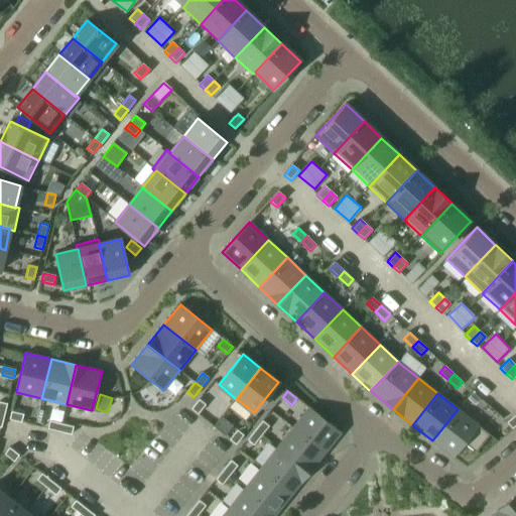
[(191,409),(198,414),(206,404),(199,399),(191,409)]
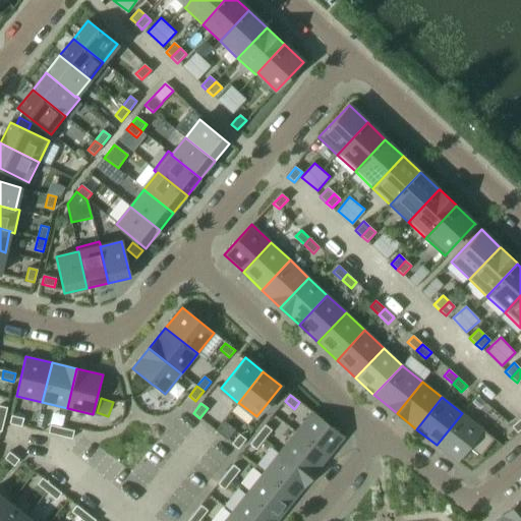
[(328,457),(344,437),(312,411),(295,431),(328,457)]
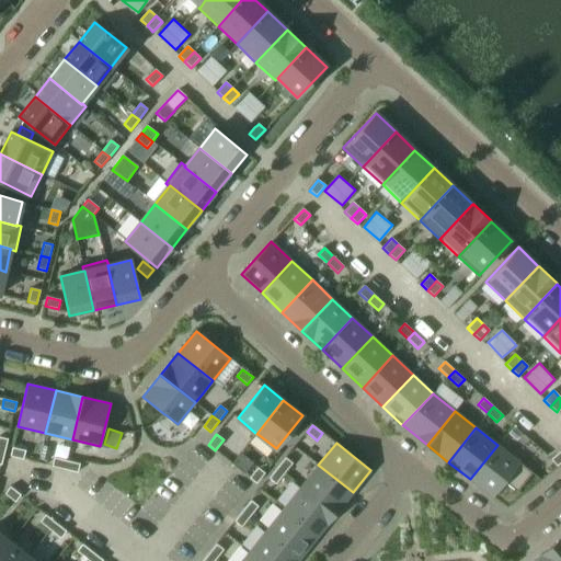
[(533,472),(497,445),(470,479),(492,497),(493,497),(505,482),(517,492),(531,473),(533,472)]
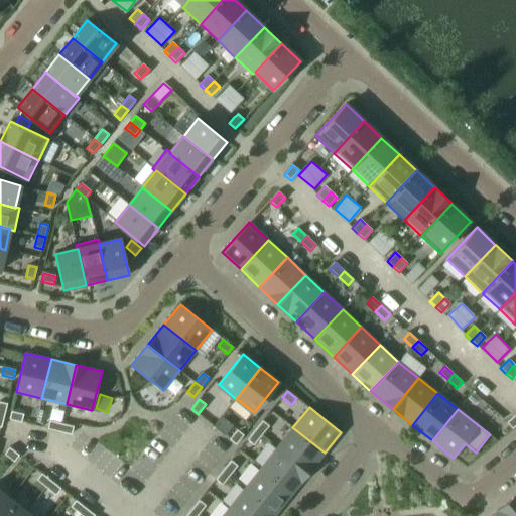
[(21,422),(23,414),(11,411),(9,419),(21,422)]
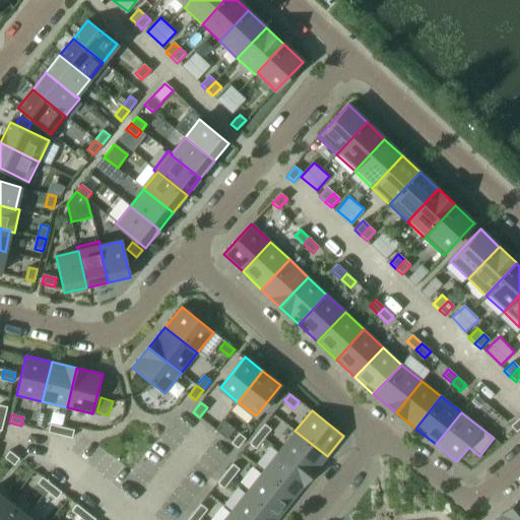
[(519,417),(511,426),(516,432),(519,428),(519,417)]
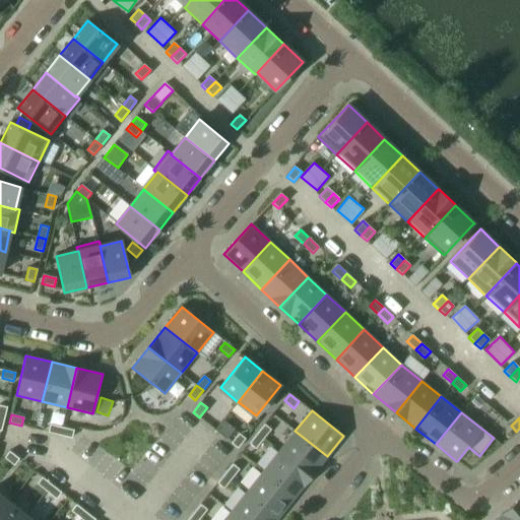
[(224,419),(216,430),(226,438),(235,429),(224,419)]
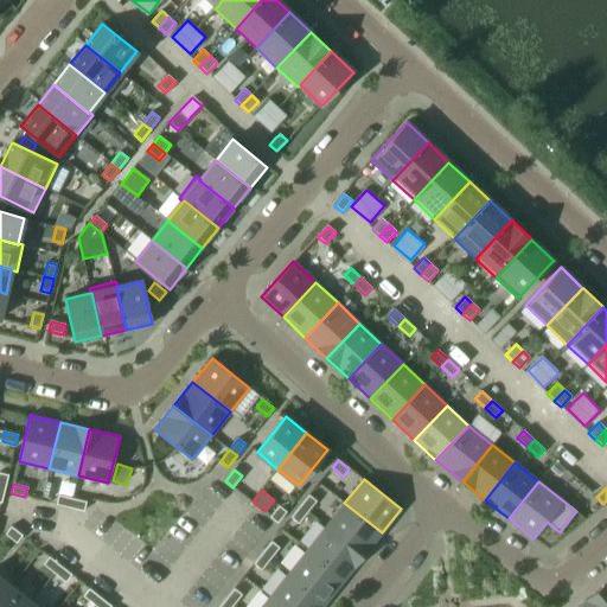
[(70,508),(72,498),(58,494),(56,504),(70,508)]
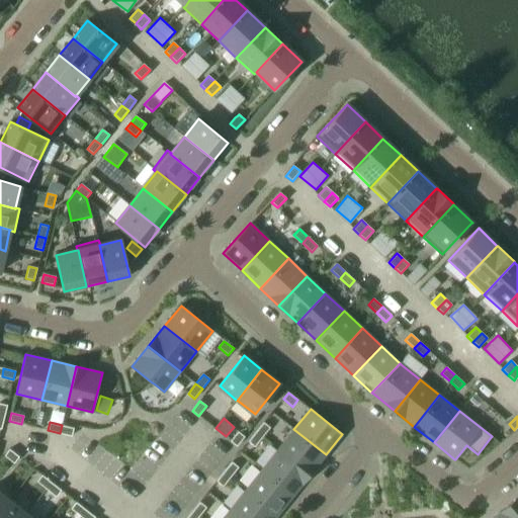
[(263,422),(256,432),(262,437),(270,428),(263,422)]
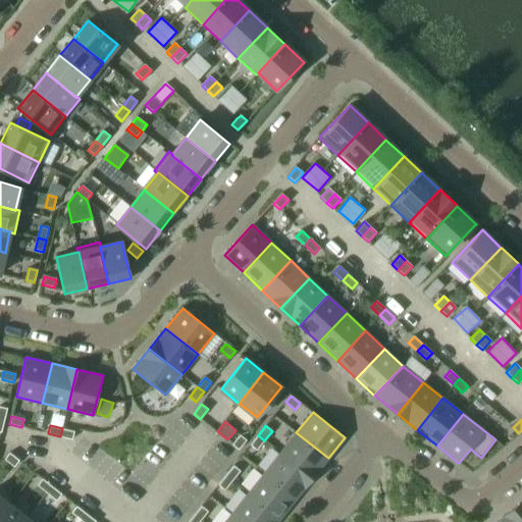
[(72,439),(74,431),(62,428),(60,436),(72,439)]
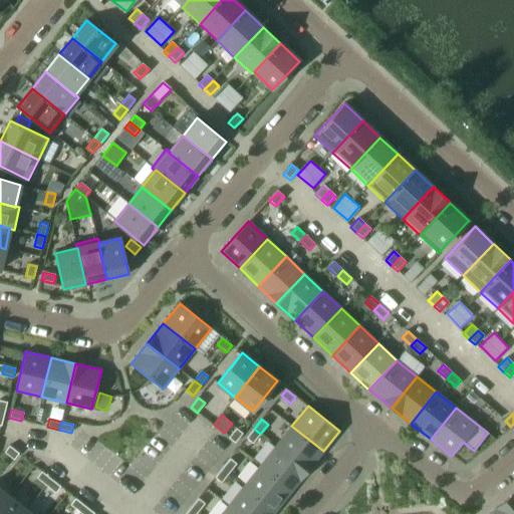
[(323,451),(291,426),(277,444),(276,446),(307,471),(323,451)]
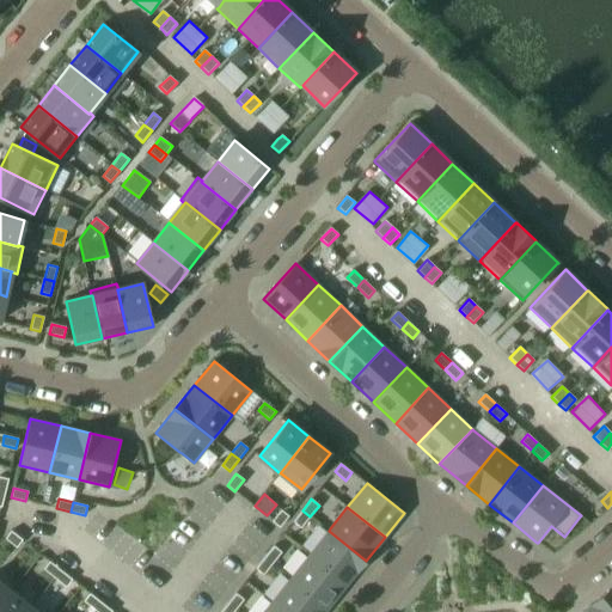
[(289,516),(281,509),(273,521),(280,527),(289,516)]
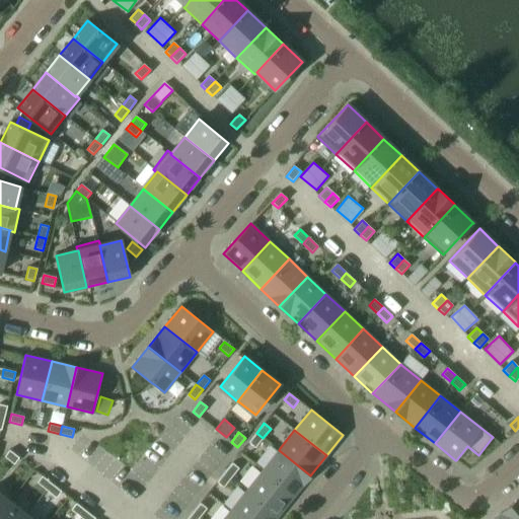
[(255,447),(263,438),(256,433),(248,442),(255,447)]
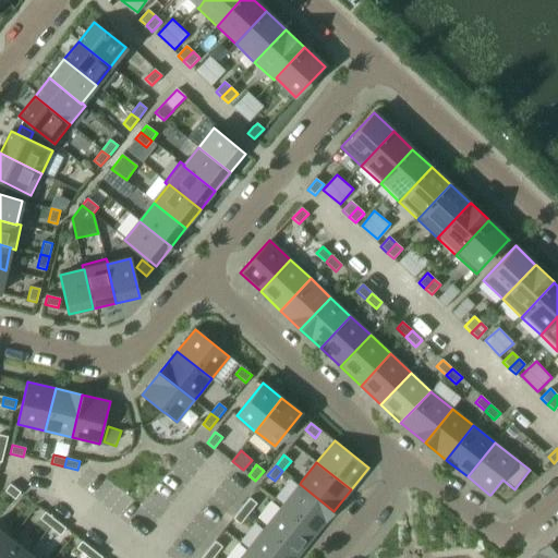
[(21,492),(11,484),(5,490),(15,499),(21,492)]
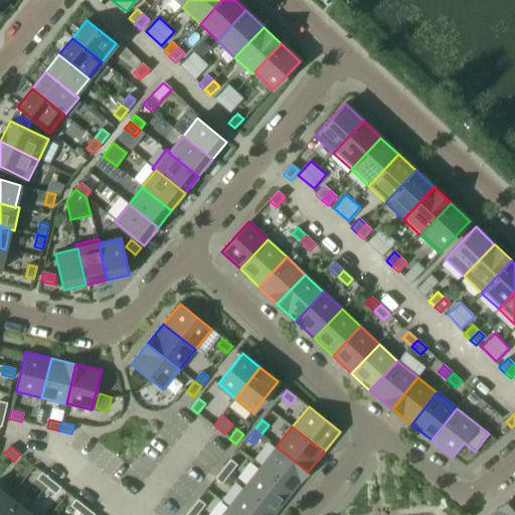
[(307,473),(308,472),(277,447),(261,467),(292,492),(307,473)]
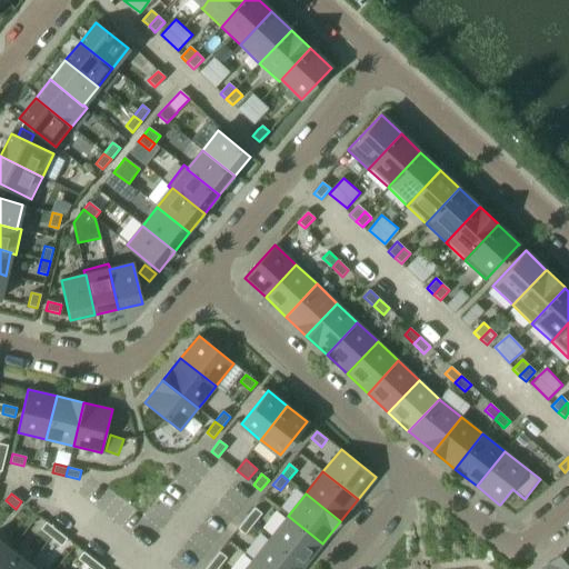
[(255,508),(247,518),(253,523),(262,513),(255,508)]
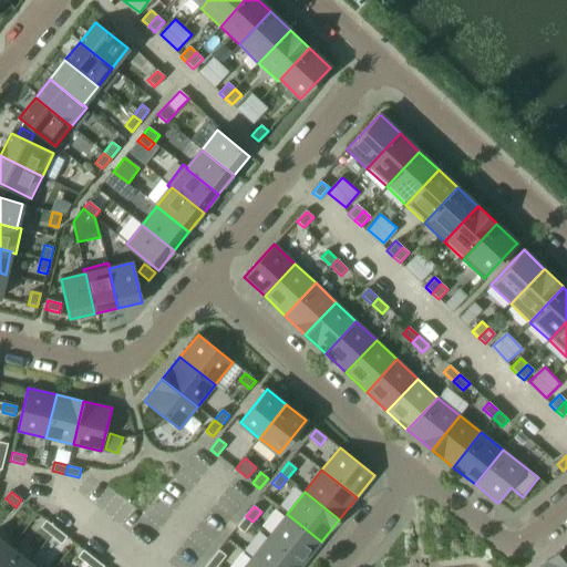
[(305,564),(321,542),(287,514),(269,535),(305,564)]
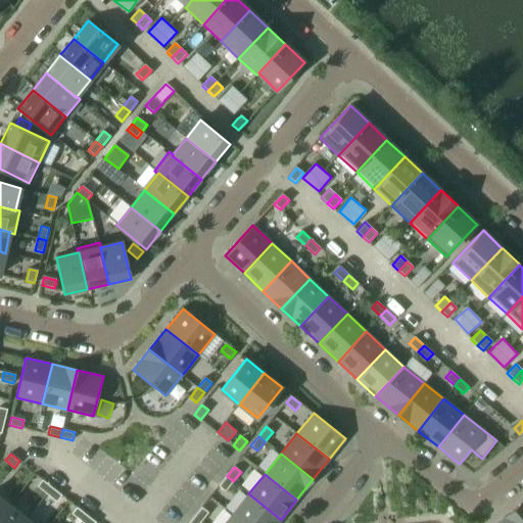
[(225,491),(233,481),(227,476),(219,486),(225,491)]
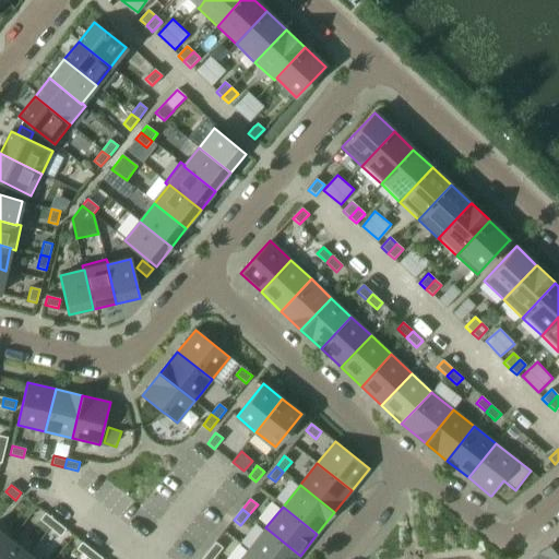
[(56,521),(46,512),(40,520),(50,527),(56,521)]
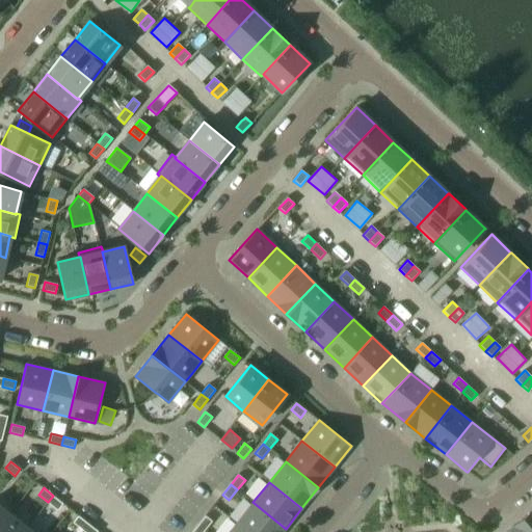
[(63,503),(53,496),(48,502),(58,510),(63,503)]
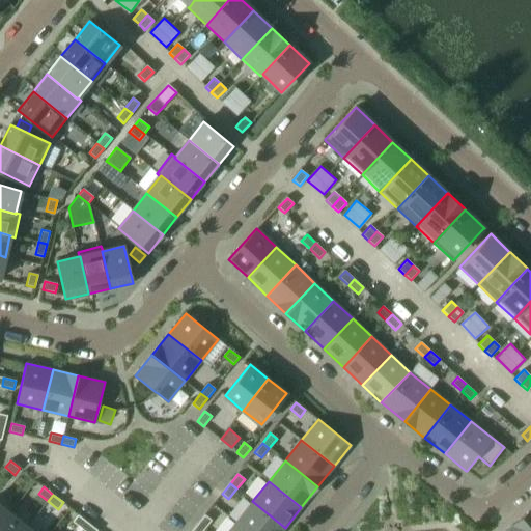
[(281,530),(285,528),(252,501),(235,522),(247,530),(281,530)]
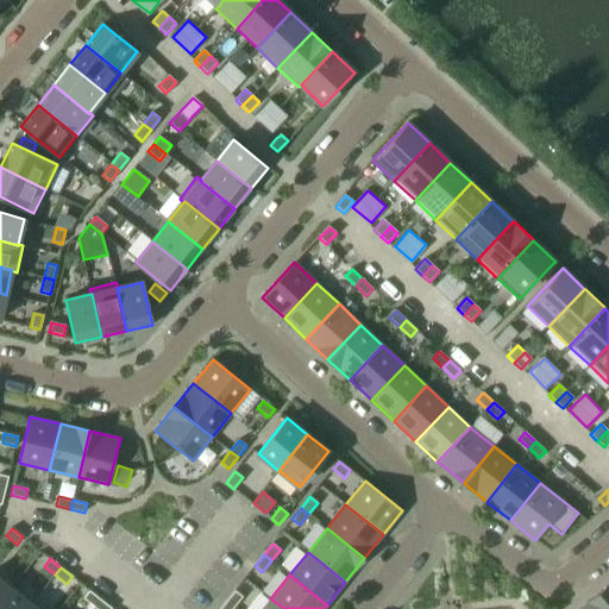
[(0,602),(11,589),(0,579),(0,602)]
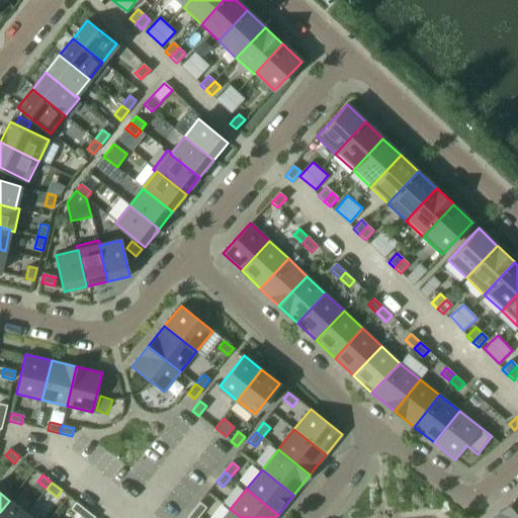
[(517,497),(509,505),(517,515),(517,497)]
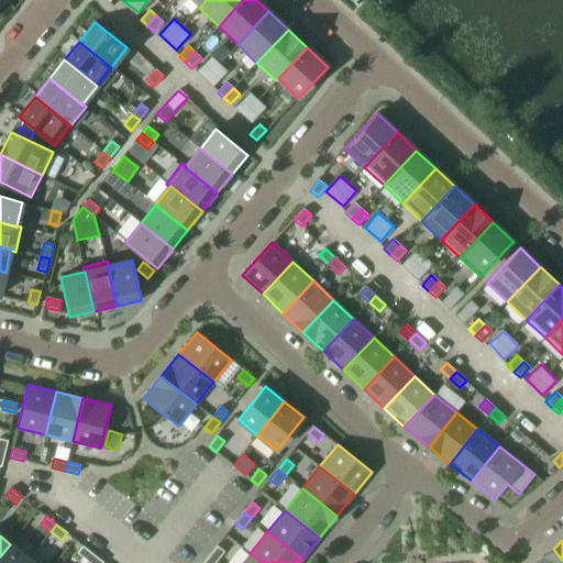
[(0,562),(25,562),(29,559),(10,544),(0,556),(0,562)]
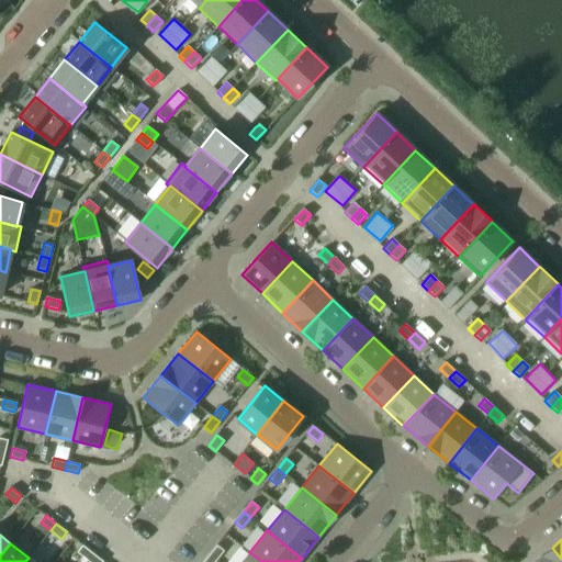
[(93,553),(82,544),(77,552),(88,560),(93,553)]
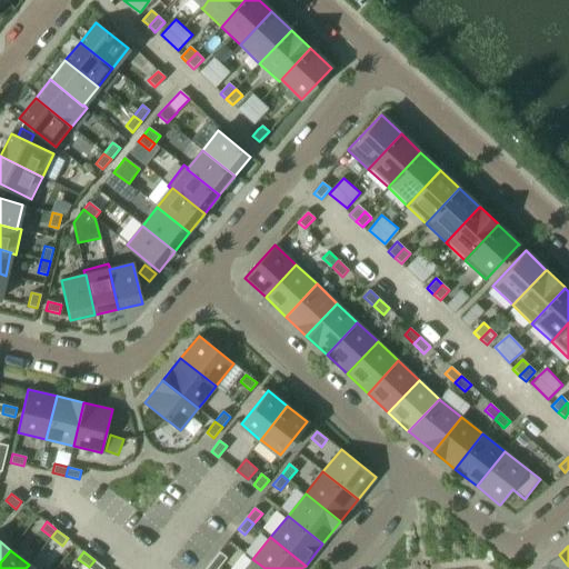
[(220,551),(211,562),(218,568),(227,557),(220,551)]
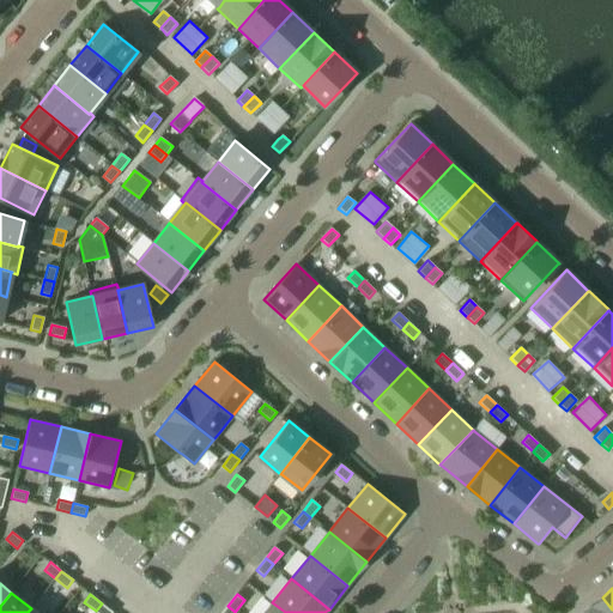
[(612,612),(612,610),(602,598),(583,612),(612,612)]
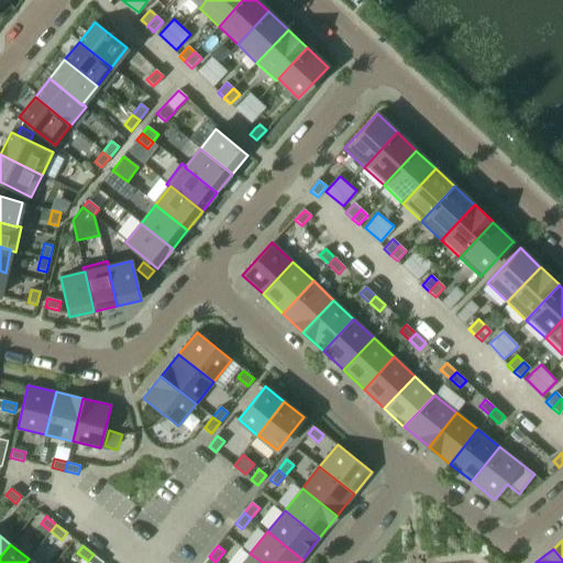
[(262,562),(250,553),(247,556),(242,562),(262,562)]
